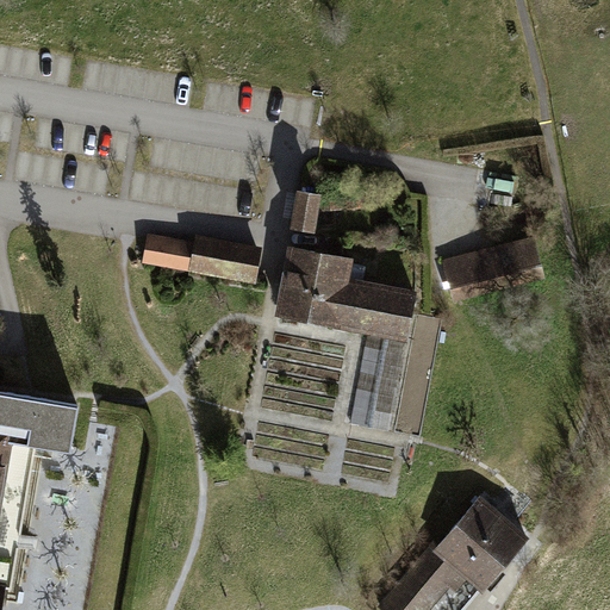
[(318,190),(294,186),(290,224),(312,228),(318,190)]
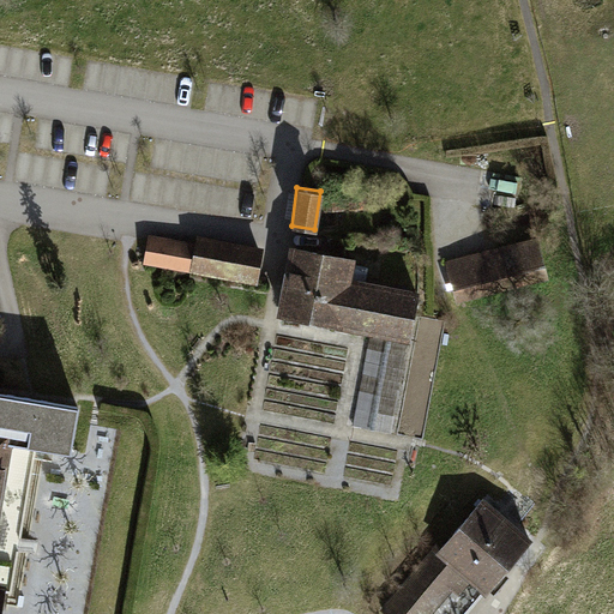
[(192,271),(197,244),(172,239),(150,235),(145,264),(192,271)]
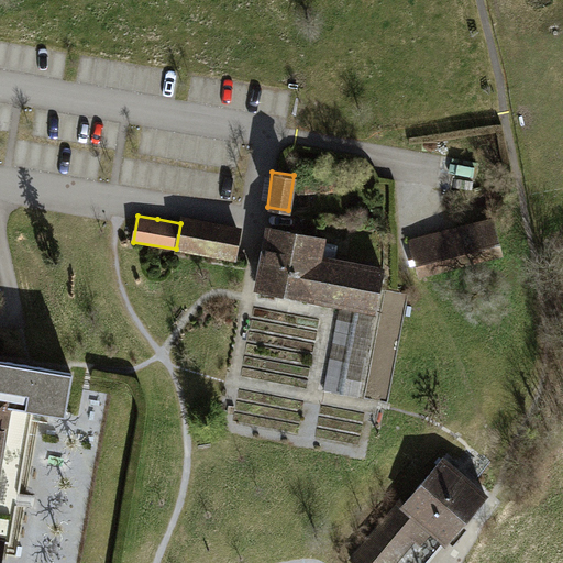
[(180,216),(180,223),(176,249),(235,261),(241,229),(180,216)]
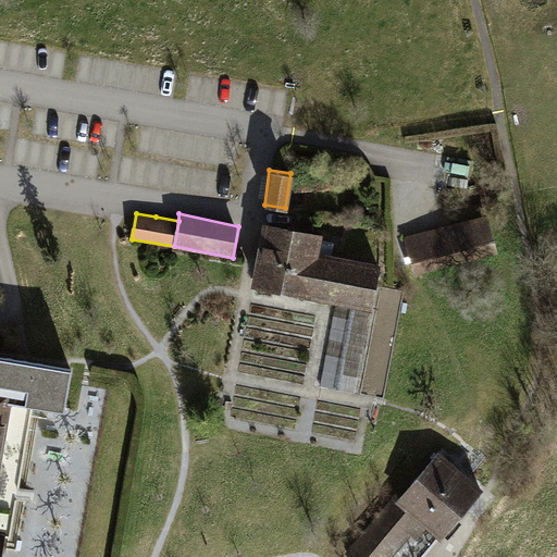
[(485,217),(407,234),(411,262),(493,243),(485,217)]
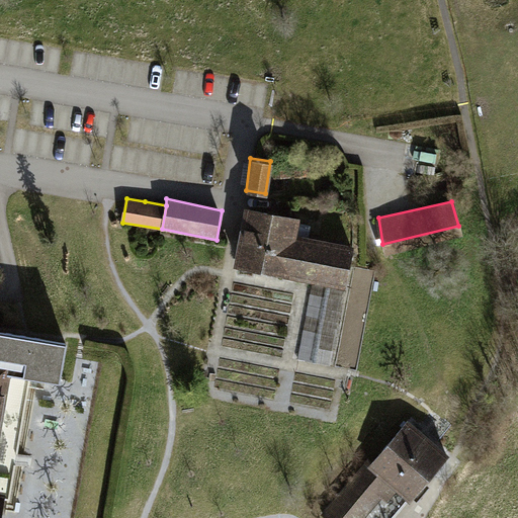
[(299,218),(244,206),(233,267),(310,281),(344,288),(353,246),(297,236),(299,218)]
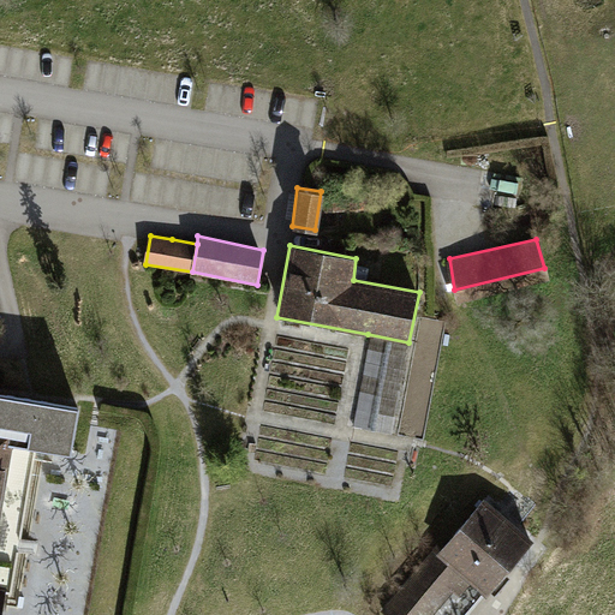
[(448,326),(424,321),(401,442),(425,446),(448,326)]
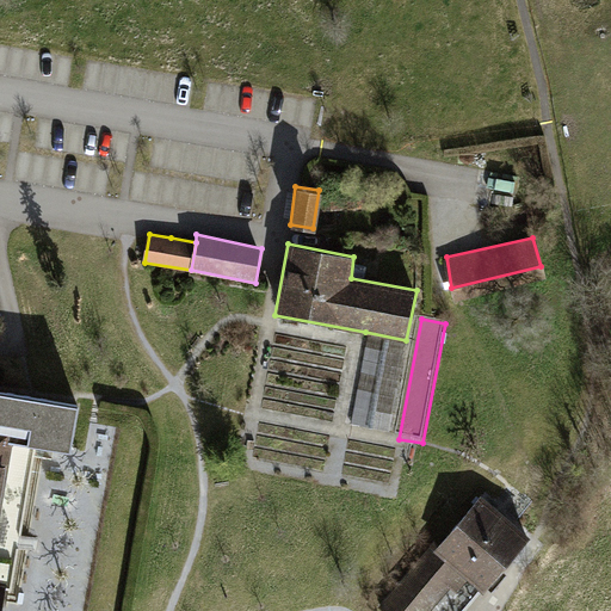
[(406,340),(365,332),(352,424),(393,433),(406,340)]
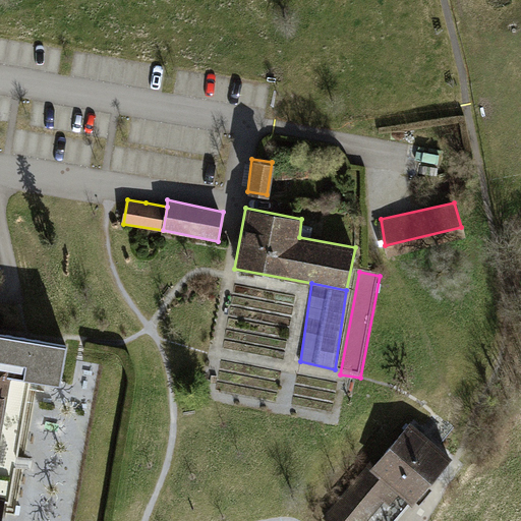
[(0,367),(12,369),(59,377),(66,341),(0,329),(0,367)]
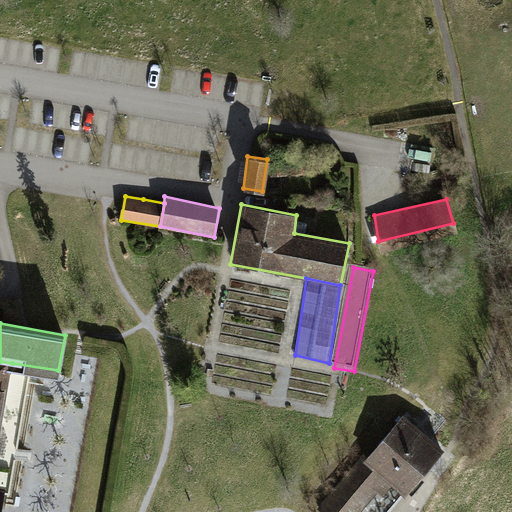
[(0,481),(0,432),(12,363),(0,361),(0,511),(6,483),(0,481)]
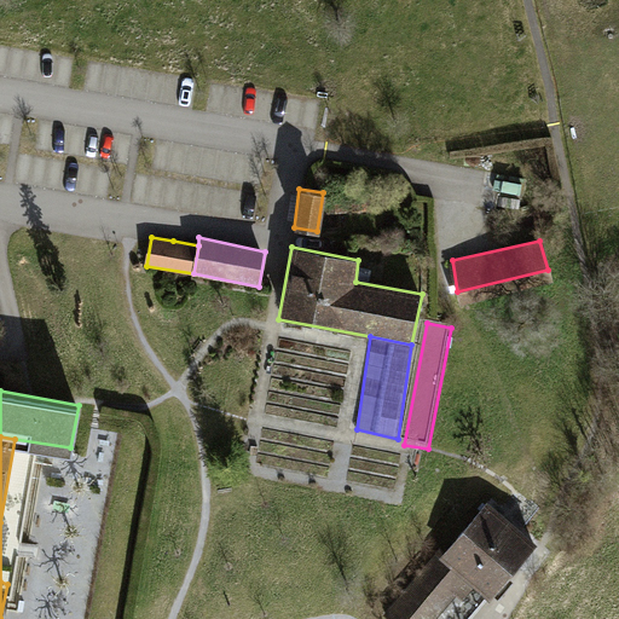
[(538,543),(485,498),(431,559),(382,614),(387,618),(468,618),(484,603),(538,543)]
